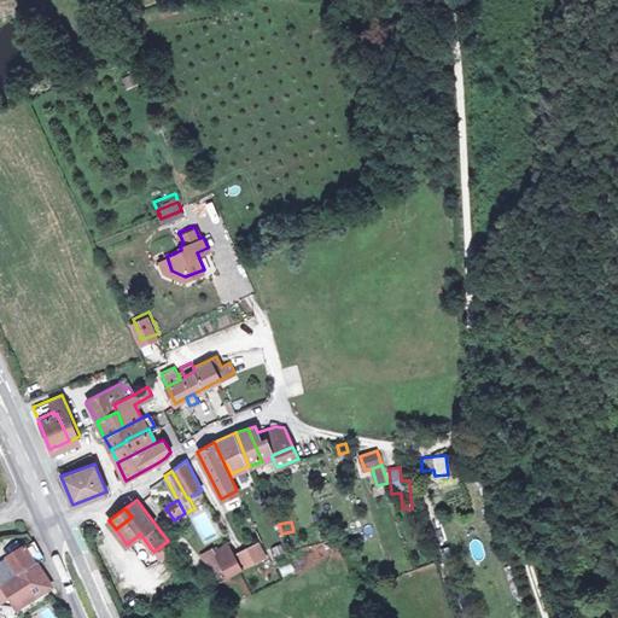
[(430,532),(437,546),(445,541),(438,528),(430,532)]
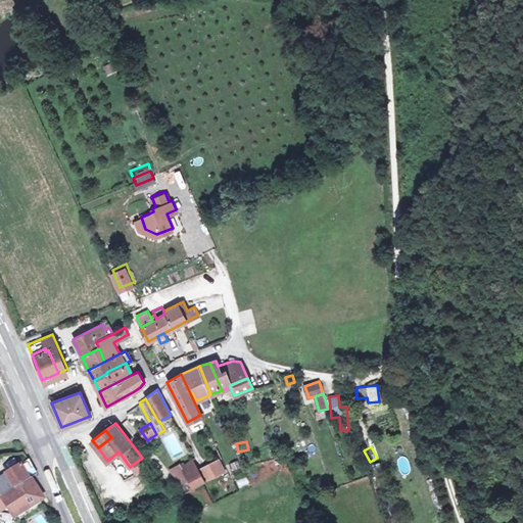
[(394,463),(405,474),(413,466),(402,456),(394,463)]
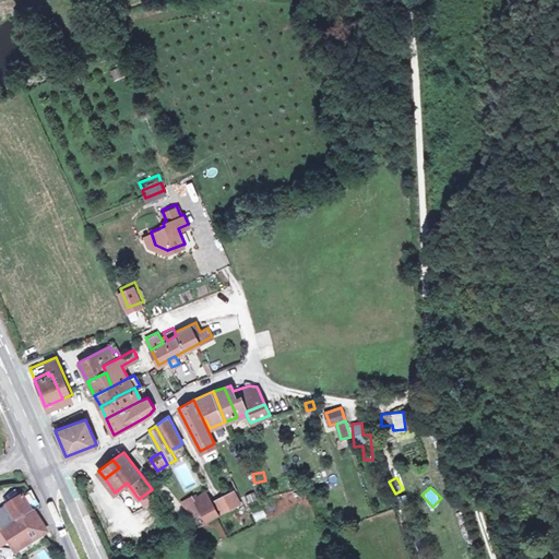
[(14,516),(32,507),(37,504),(39,503),(32,488),(7,502),(8,504),(14,516)]
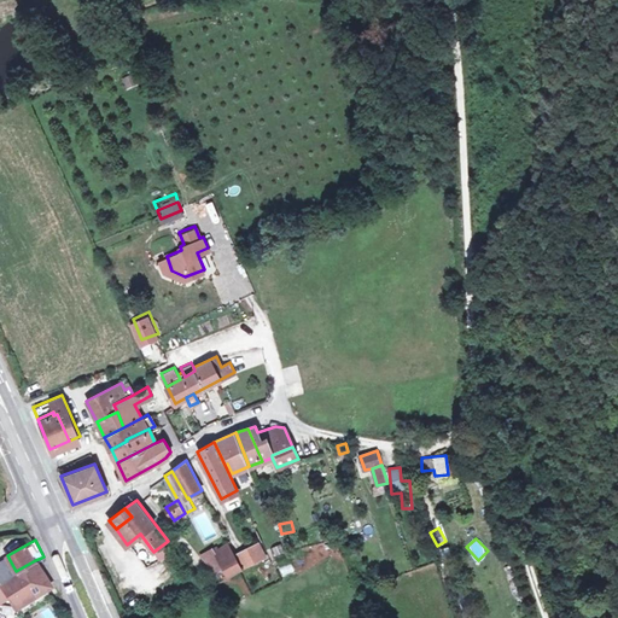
[(227,573),(240,566),(228,542),(217,548),(215,551),(222,565),(227,573)]
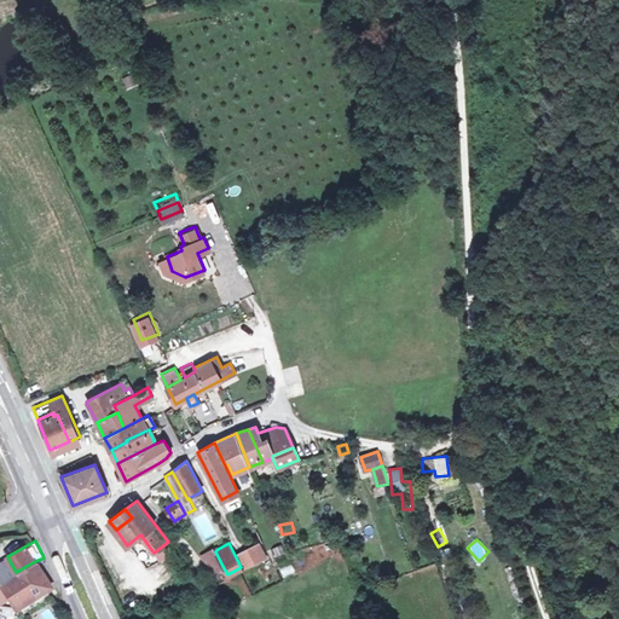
[(258,543),(247,548),(253,561),(264,556),(258,543)]
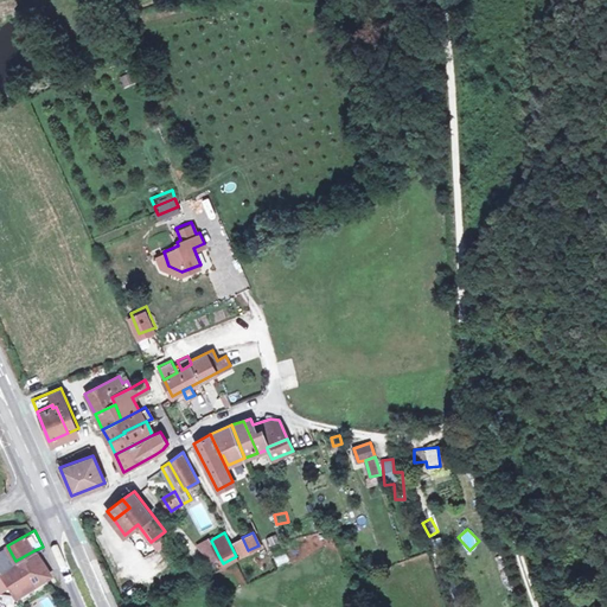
[(212,535),(198,542),(200,545),(199,547),(210,560),(218,555),(211,541),(213,538),(212,535)]
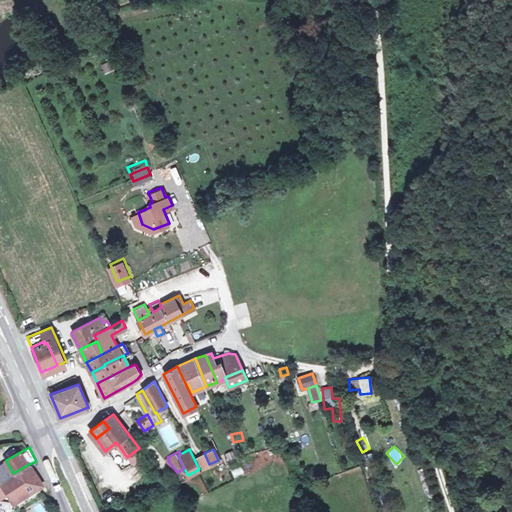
[(204,453),(195,458),(201,470),(210,465),(209,464),(204,453)]
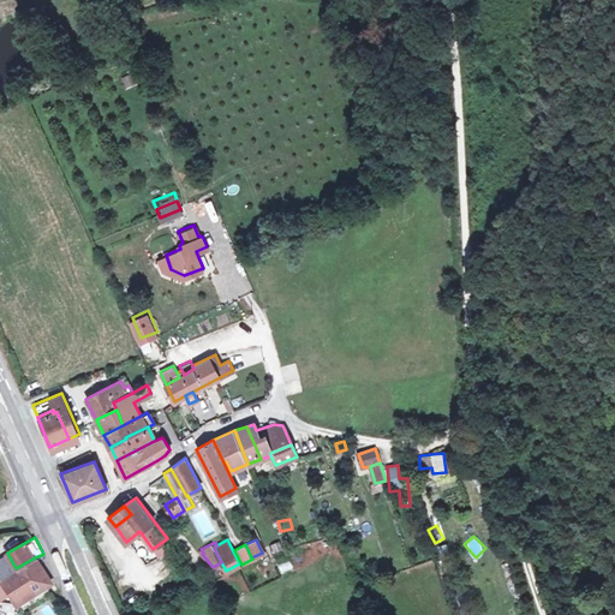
[(9,555),(0,560),(0,577),(16,568),(9,555)]
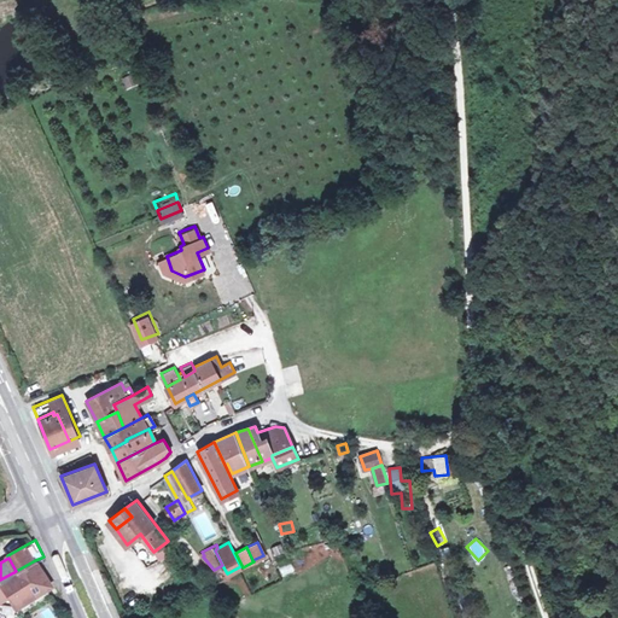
[(50,586),(35,560),(16,571),(0,579),(0,600),(7,595),(16,607),(50,586)]
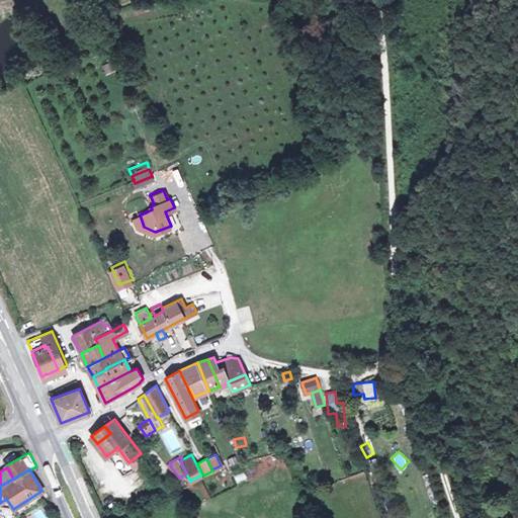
All buildings are outlined.
